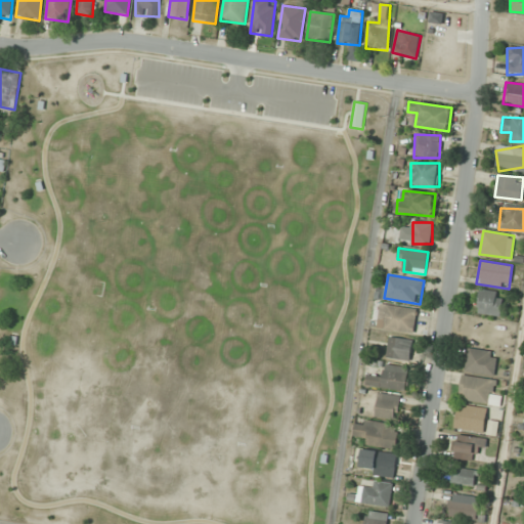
[(501,291),(478,291),(478,314),(501,314),(501,291)]
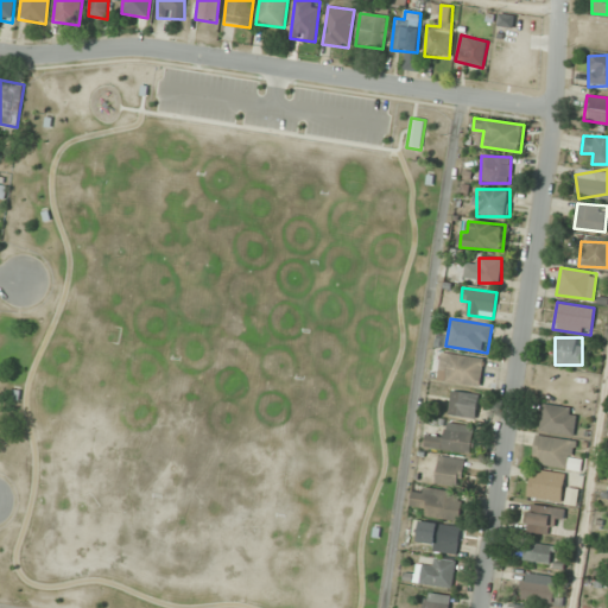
[(437,380),(480,386),(483,359),(441,353),(437,380)]
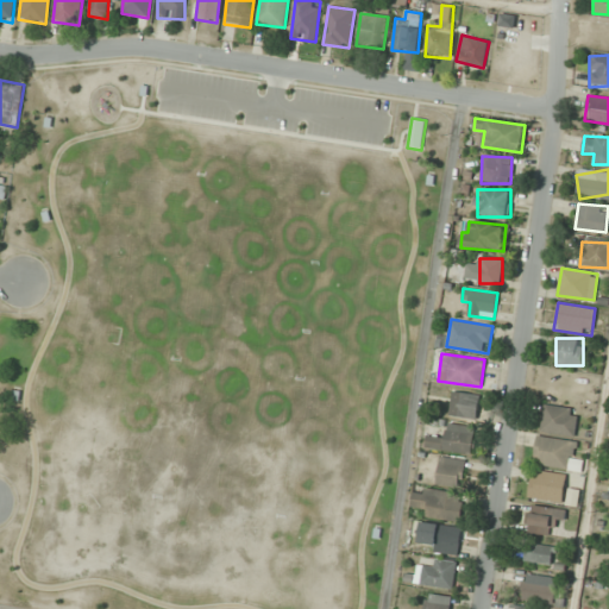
[(449,415),(476,419),(479,395),(452,390),(449,415)]
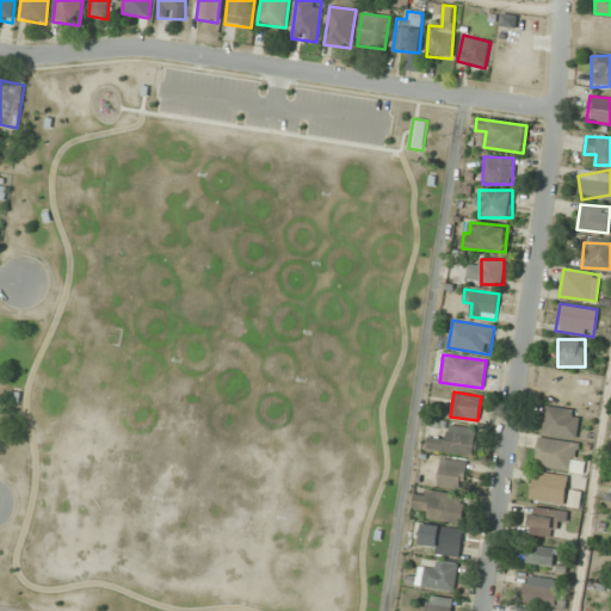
[(543,434),(578,437),(579,409),(545,407),(543,434)]
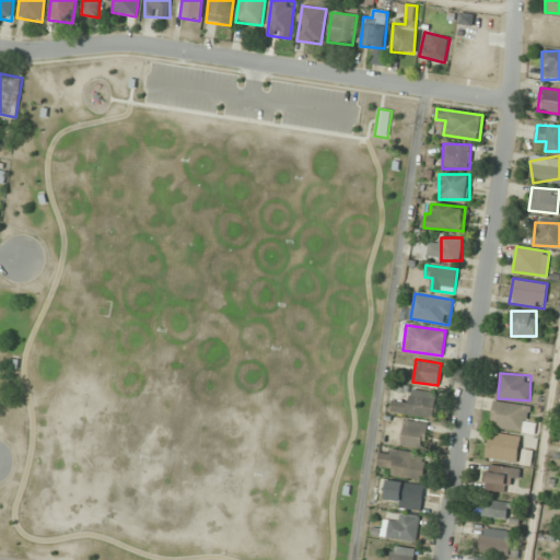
[(436,393),(411,389),(409,401),(393,399),(392,411),(433,417),(436,393)]
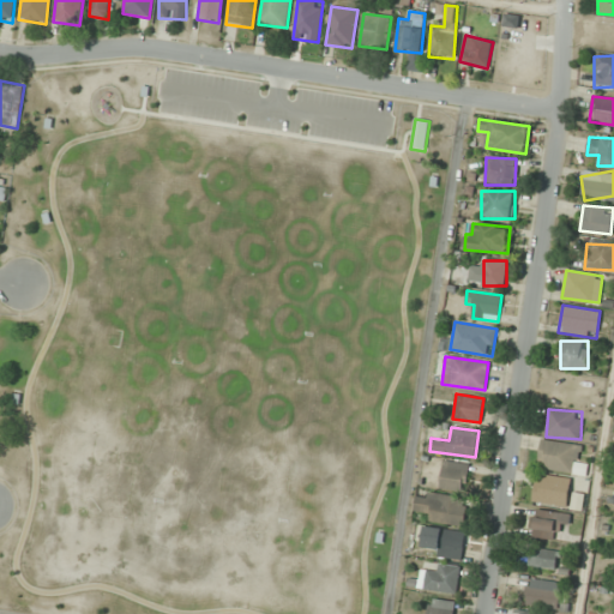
[(579,444),(541,440),(537,469),(587,474),(588,463),(577,463),(579,444)]
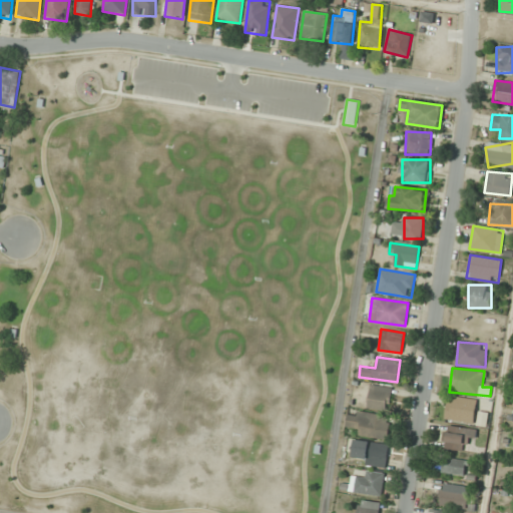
[(388,412),(393,388),(371,384),(367,408),(388,412)]
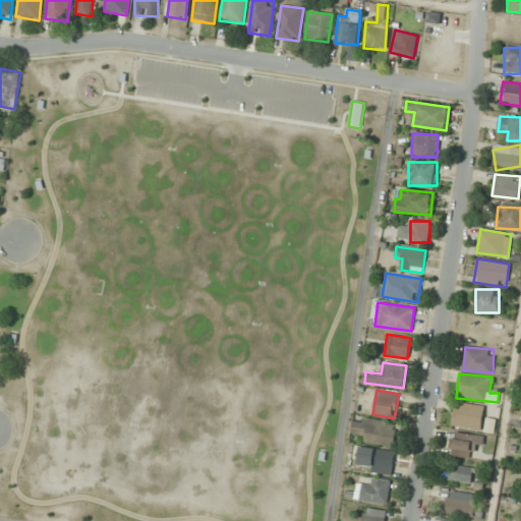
[(483,405),(454,403),(453,426),(482,428),(483,405)]
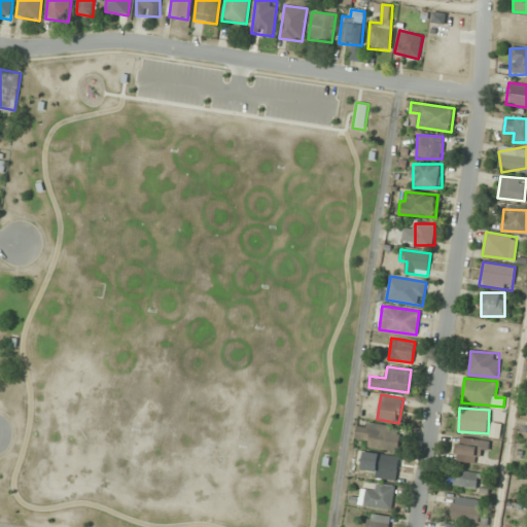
[(364,447),(398,451),(401,427),(358,422),(356,441),(364,442),(364,447)]
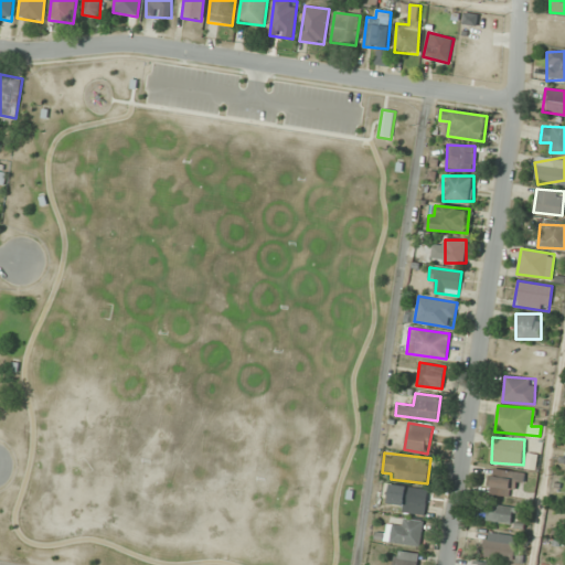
[(510,497),(513,484),(522,487),(524,473),(493,467),(488,492),(510,497)]
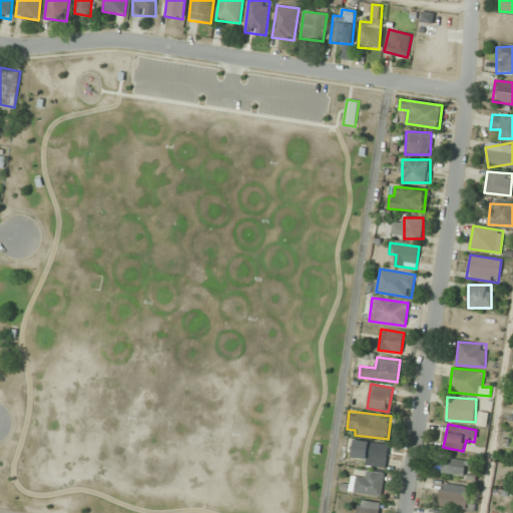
[(387,468),(390,444),(354,440),(352,455),(362,457),(361,464),(387,468)]
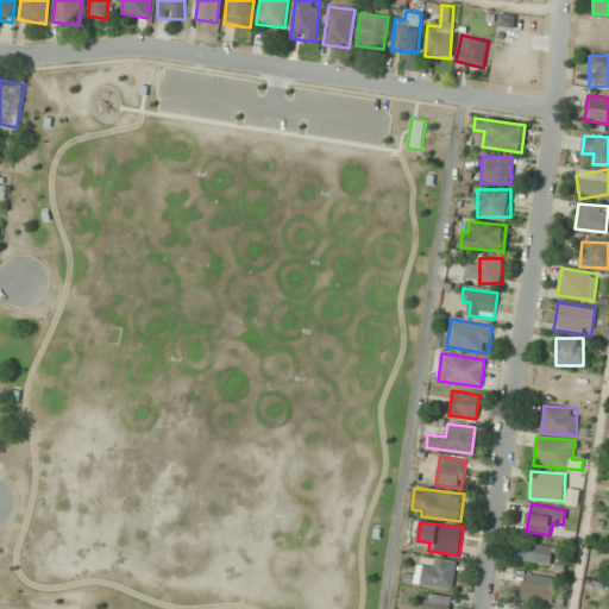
[(554,547),(528,542),(526,562),(552,565),(554,547)]
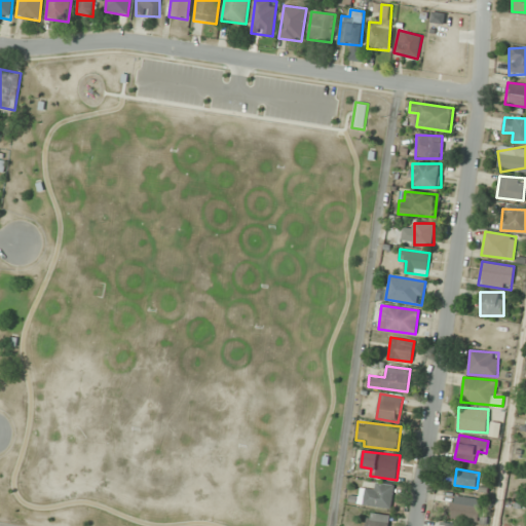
[(366,483),(364,505),(392,508),(393,485),(366,483)]
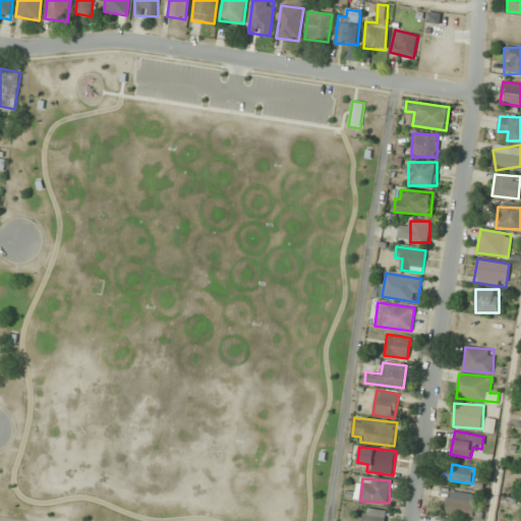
[(446,512),(472,518),(477,496),(450,490),(446,512)]
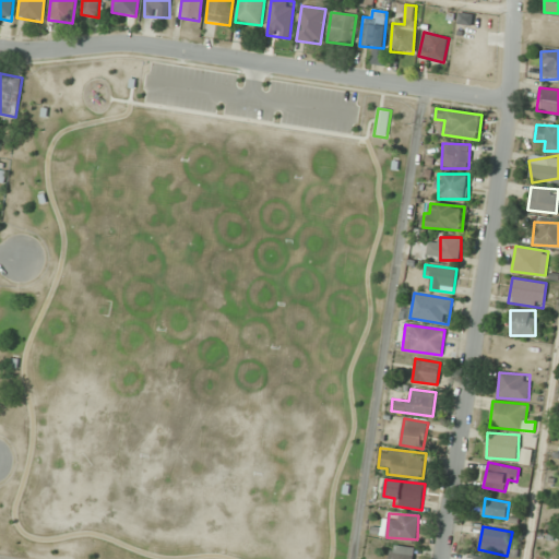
[(388,558),(412,558),(414,548),(391,544),(388,558)]
